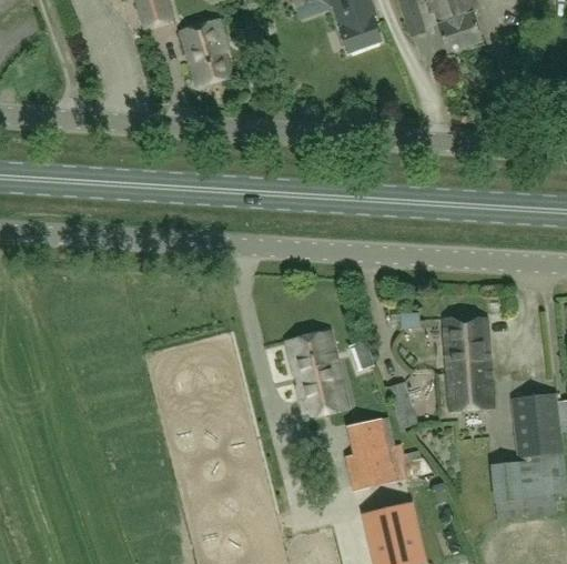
[(137,0),(145,26),(173,18),(166,0),(137,0)]
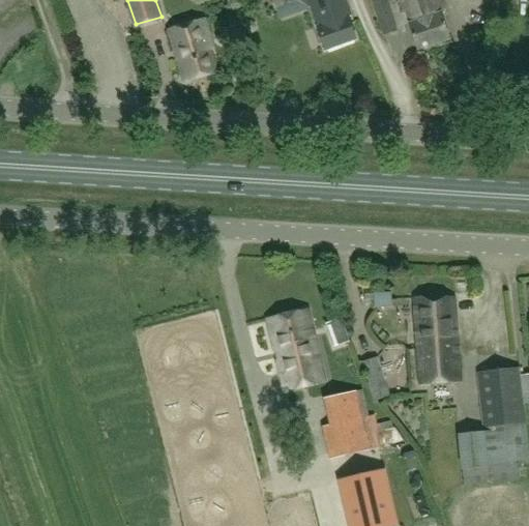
[(274,0),(281,17),(312,6),(326,49),(356,38),(349,16),(352,15),(347,0),(274,0)]
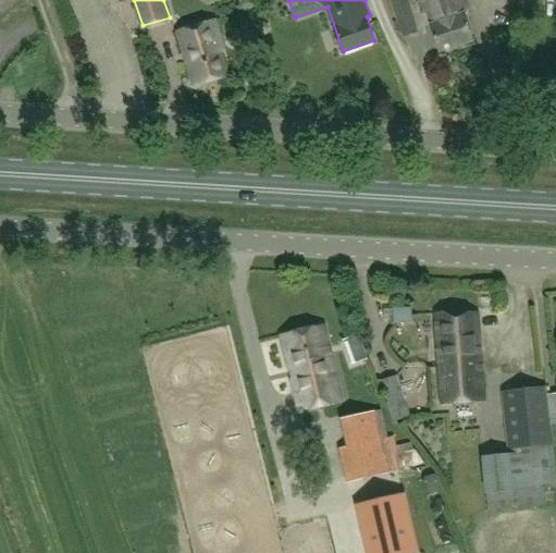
[(419,0),(423,12),(425,11),(439,49),(471,37),(462,12),(467,11),(462,0),(419,0)]
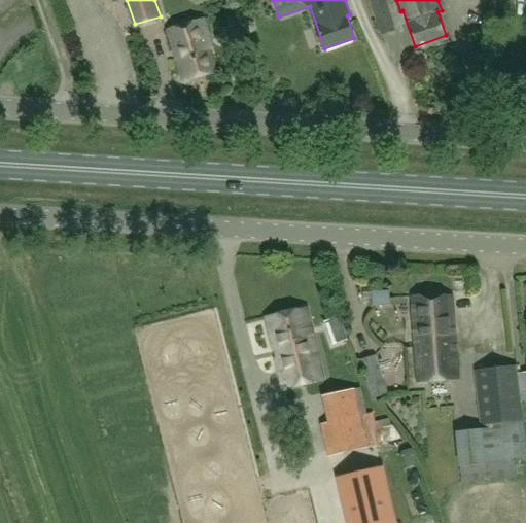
[(204,16),(169,27),(183,78),(216,69),(209,47),(213,46),(204,16)]
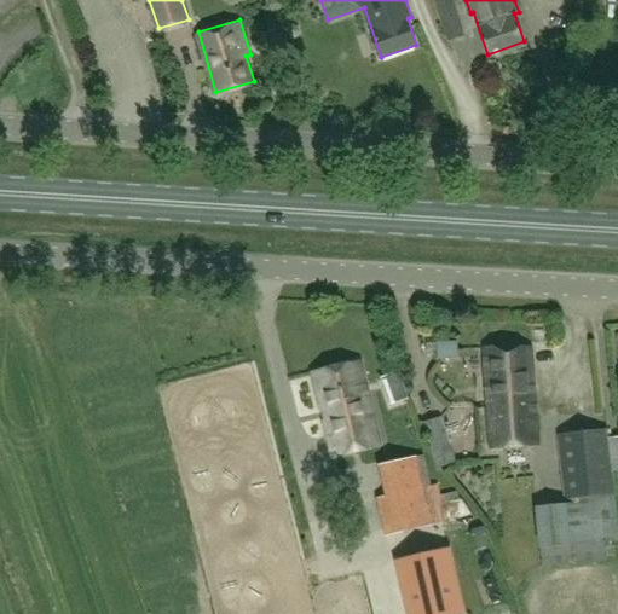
[(491,444),(537,441),(532,345),(485,347),(491,444)]
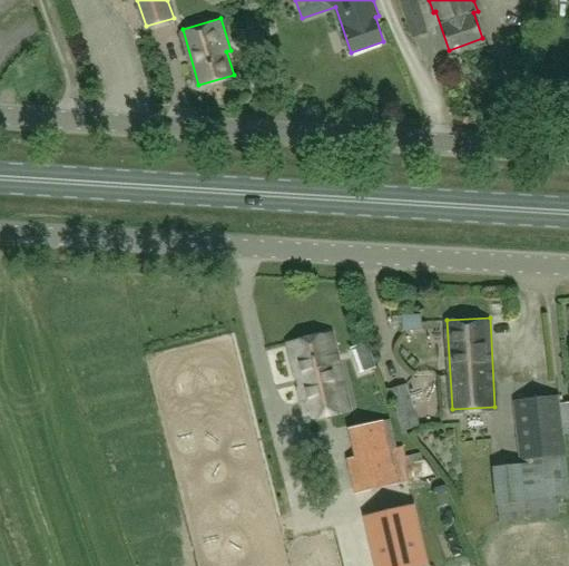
[(287,343),(306,418),(351,407),(331,332),(287,343)]
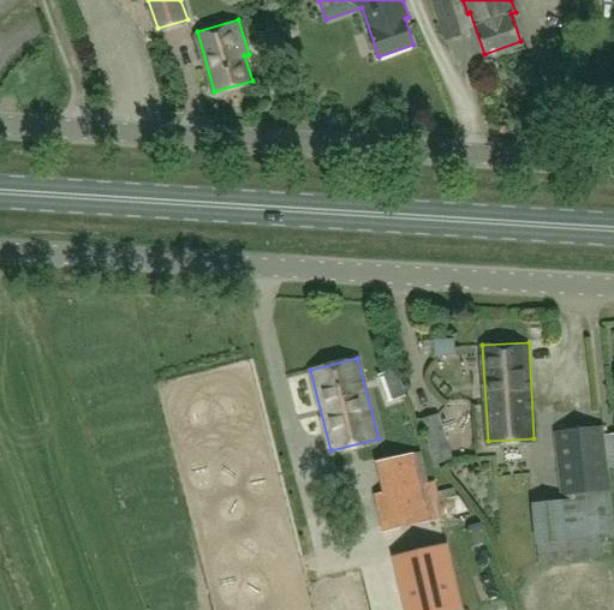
[(437,412),(421,417),(435,462),(452,458),(437,412)]
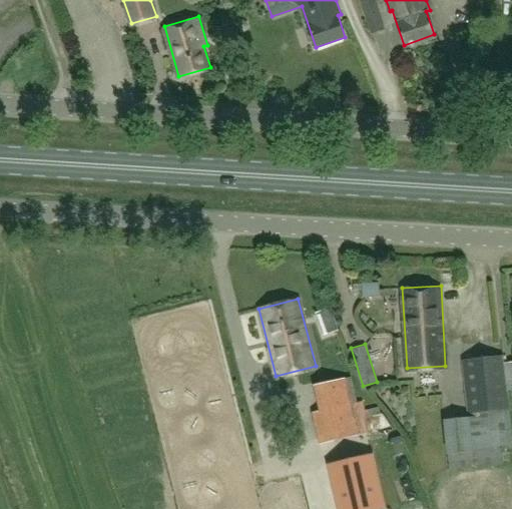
[(506,386),(503,355),(461,359),(467,417),(445,419),(449,466),(502,461),(501,446),(511,445),(511,435),(506,386)]
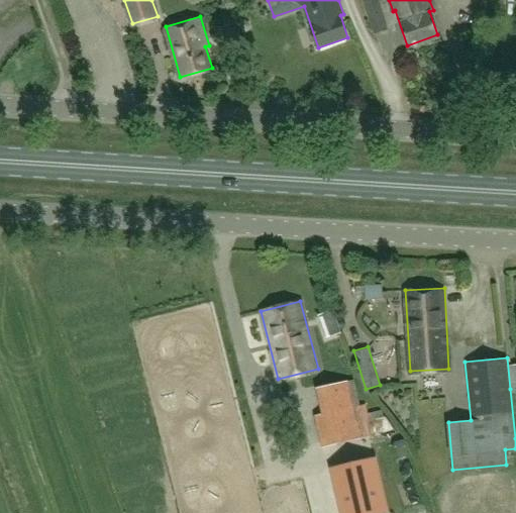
[(507,357),(510,389),(515,388),(515,362),(509,364),(509,357),(507,357)]
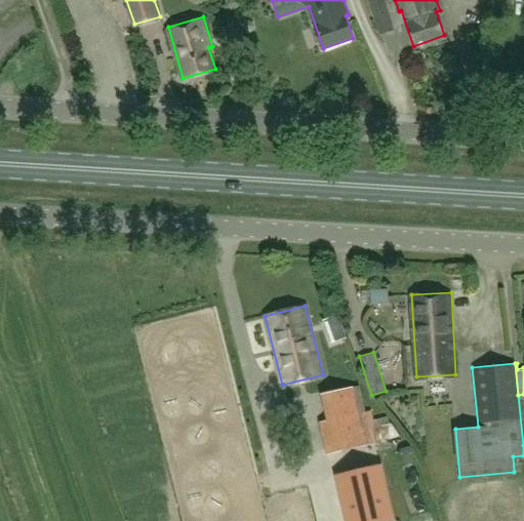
[(319,421),(326,452),(372,441),(359,384),(321,393),(327,418),(319,421)]
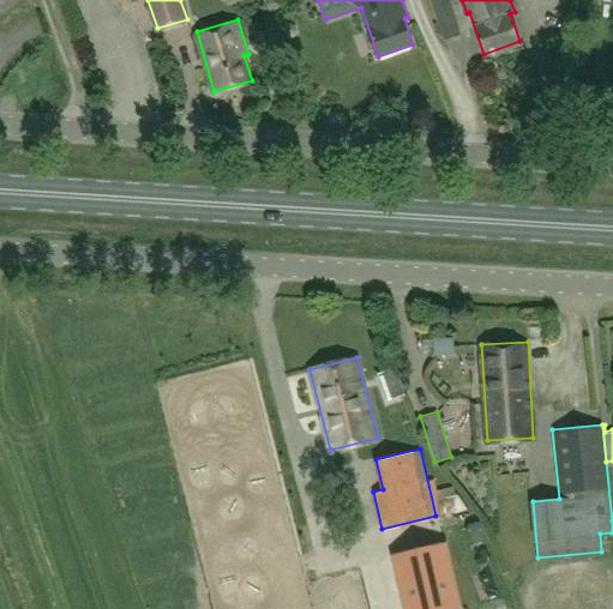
[(445,543),(397,554),(409,608),(442,608),(460,606),(445,543)]
